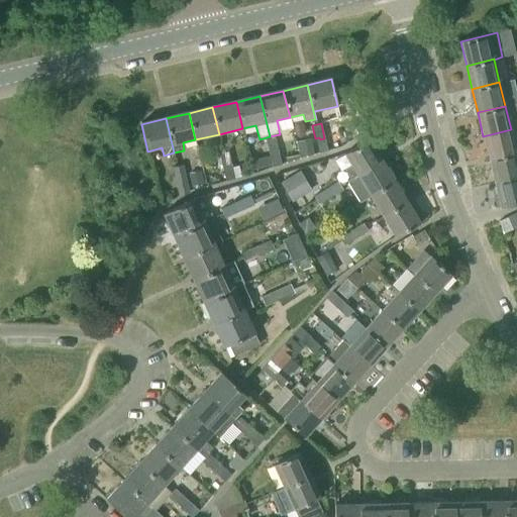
[(516,127),(511,129),(483,136),(489,160),(516,152),(516,127)]
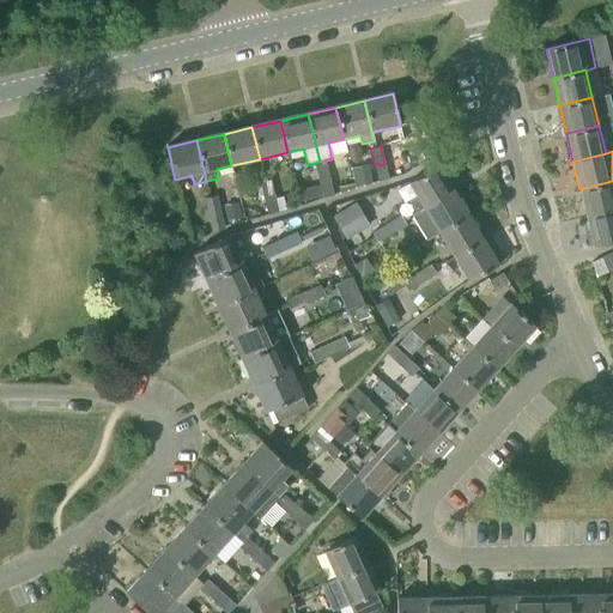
[(325,183),(329,182),(326,163),(315,165),(319,181),(323,180),(325,183)]
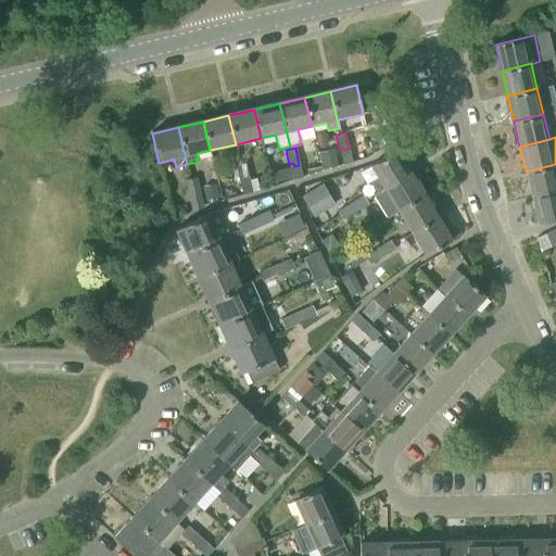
[(352,162),(349,149),(344,150),(343,148),(339,149),(342,165),(352,162)]
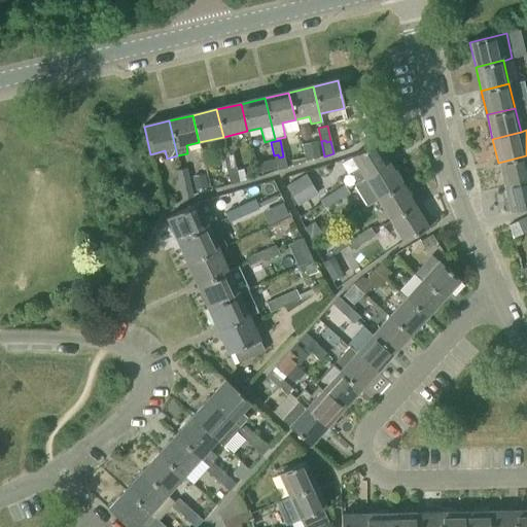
[(364,178),(388,164),(375,142),(351,156),(358,169),(352,173),(358,182),(364,178)]
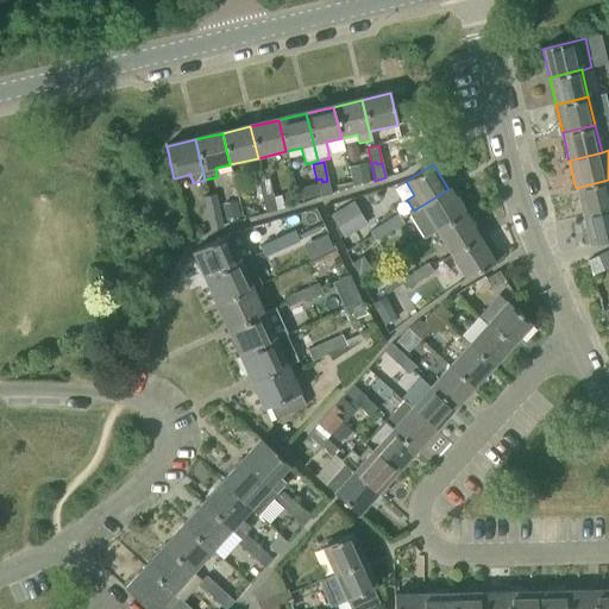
[(364,168),(350,173),(353,183),(366,180),(364,168)]
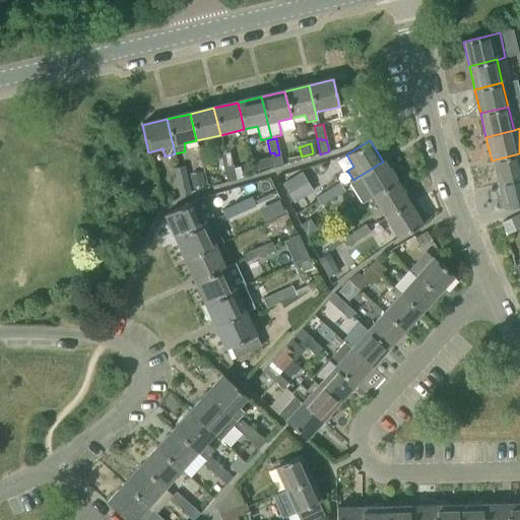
[(234,170),(233,169),(229,152),(219,154),(222,169),(228,168),(229,171),(234,170)]
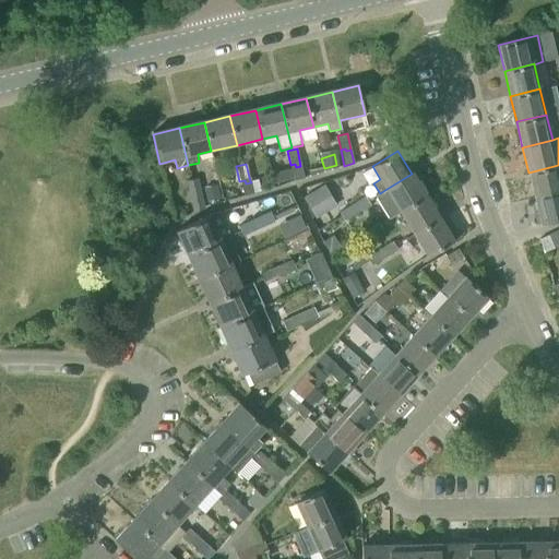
[(295,164),(290,165),(294,181),(304,178),(300,166),(296,167),(295,164)]
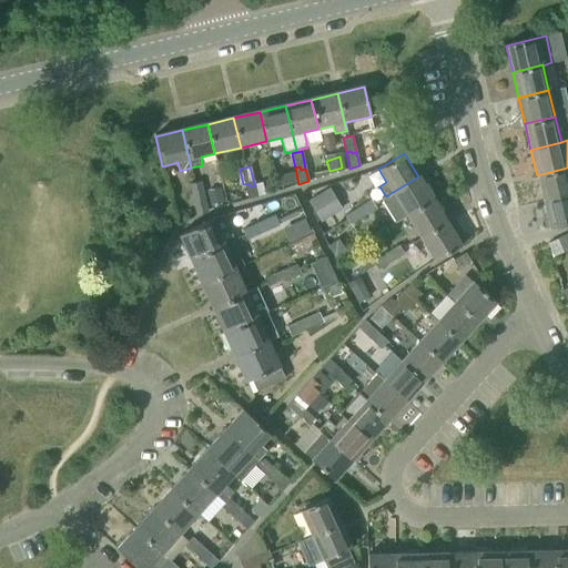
[(567,168),(537,175),(544,201),(567,194),(567,168)]
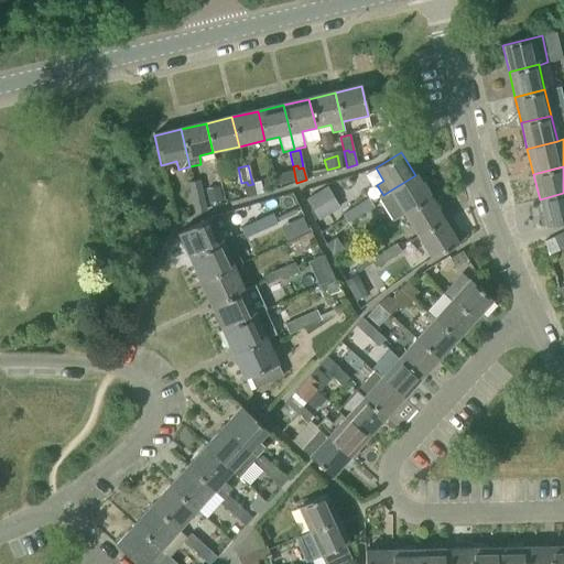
[(430,197),(415,175),(390,191),(404,214),(430,197)]
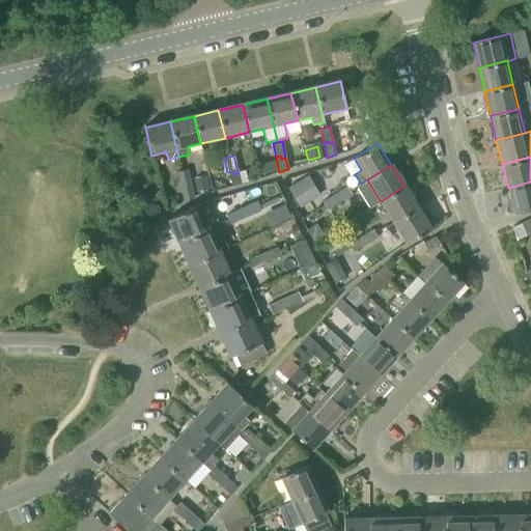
[(238,172),(239,173),(241,184),(248,182),(245,170),(238,172)]
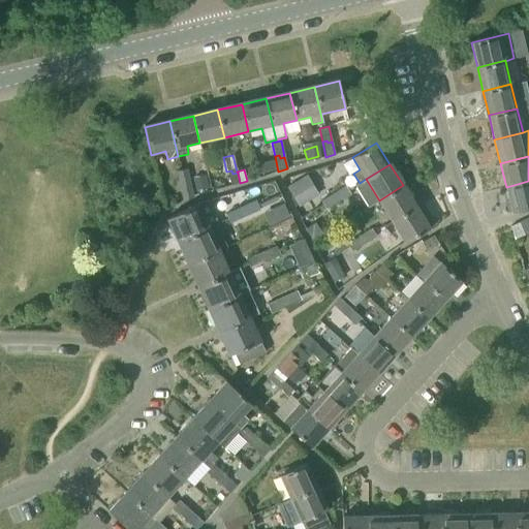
[(185,186),(189,185),(186,170),(177,172),(180,184),(184,183),(185,186)]
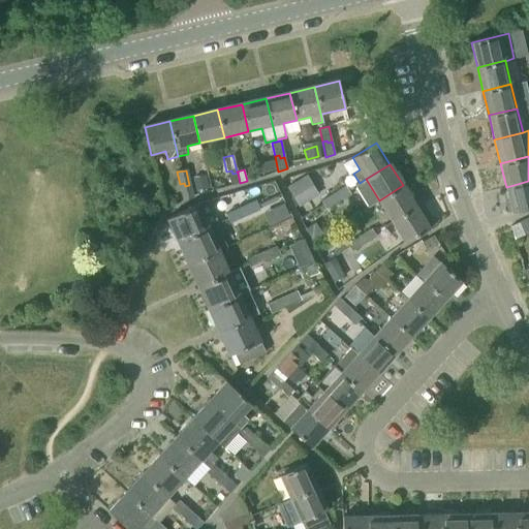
[(231,170),(226,172),(229,186),(240,183),(238,173),(232,174),(231,170)]
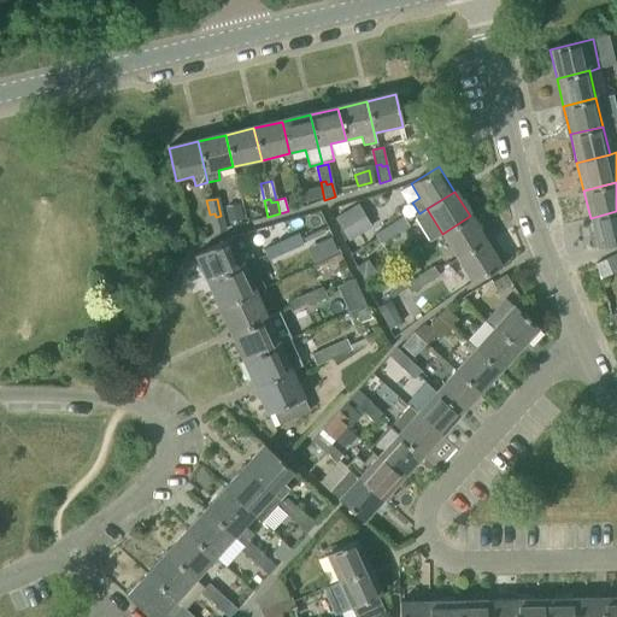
[(238,204),(223,207),(228,223),(242,219),(238,204)]
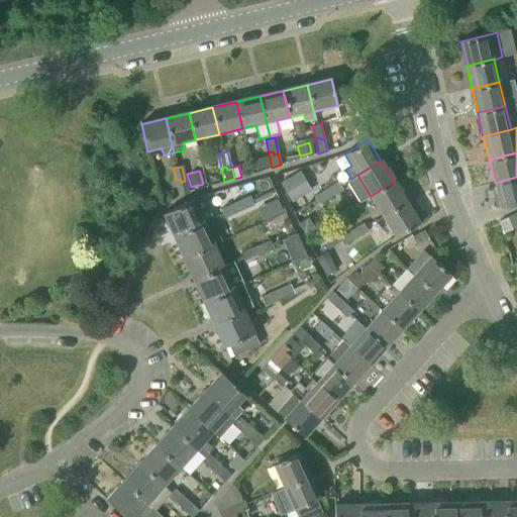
[(292,201),(302,195),(291,175),(280,181),(292,201)]
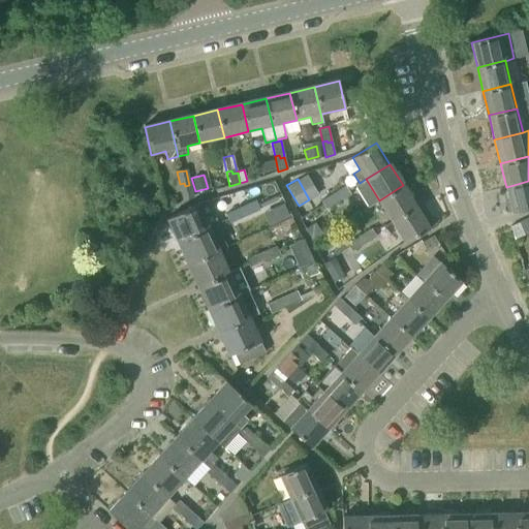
[(528,181),(506,187),(511,212),(528,208),(528,181)]
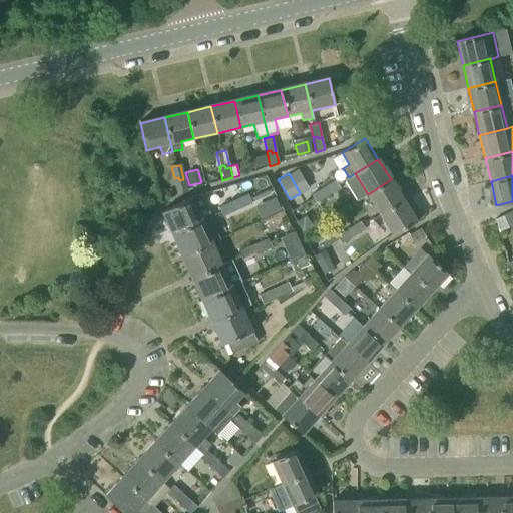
[(178,177),(174,178),(177,194),(186,191),(183,179),(179,180),(178,177)]
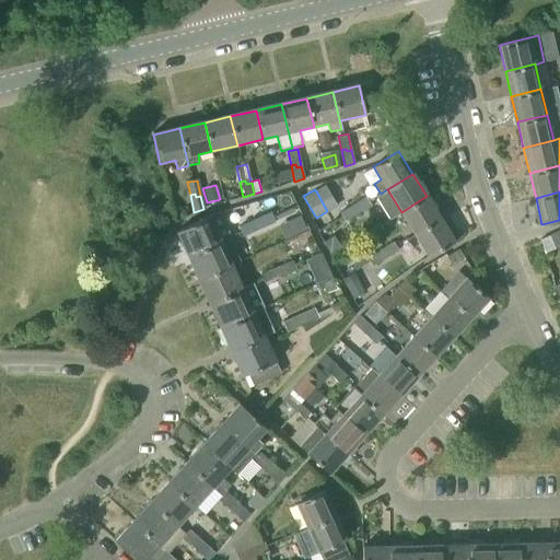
[(427,196),(401,212),(415,234),(441,219),(427,196)]
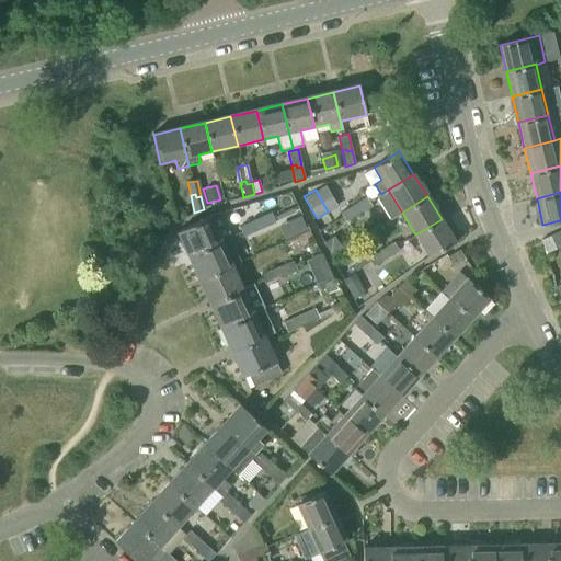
[(366,197),(352,206),(355,210),(352,212),(355,216),(371,206),(366,197)]
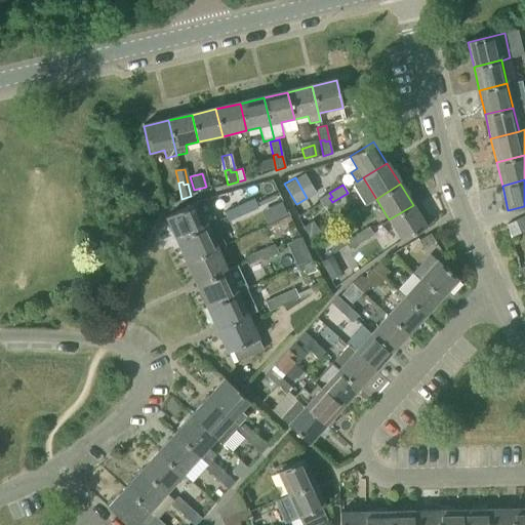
[(332,197),(329,193),(314,202),(318,211),(332,202),(329,198),(332,197)]
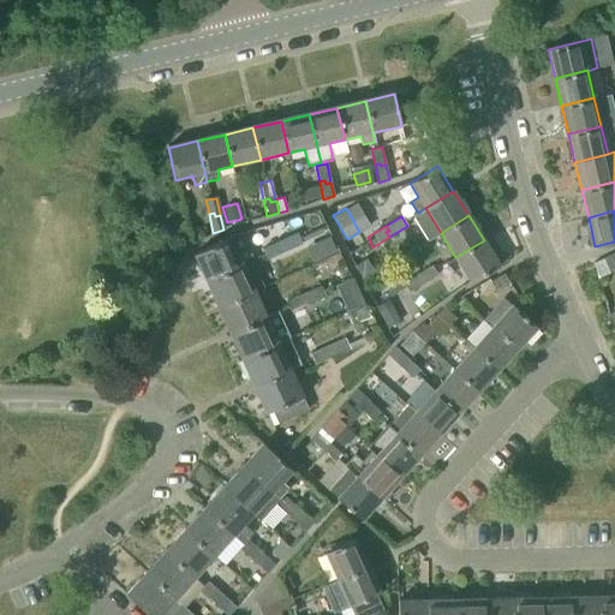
[(281,248),(284,254),(302,245),(297,234),(275,243),(278,249),(281,248)]
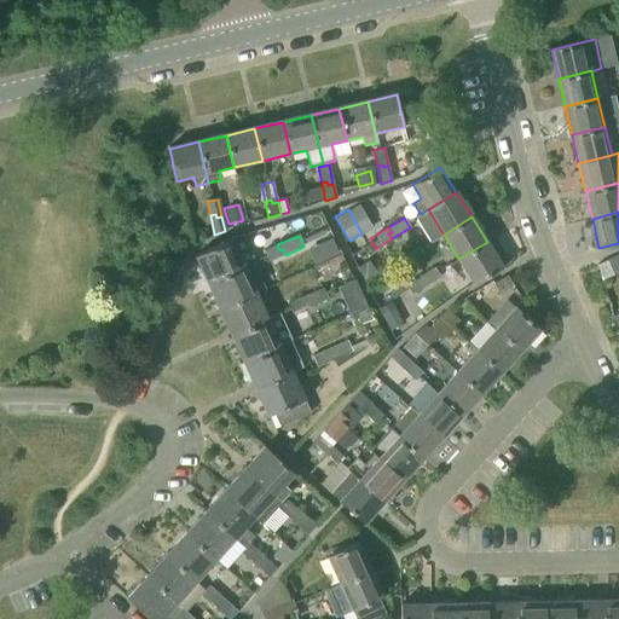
[(244,267),(243,266),(232,239),(195,256),(208,284),(244,267)]
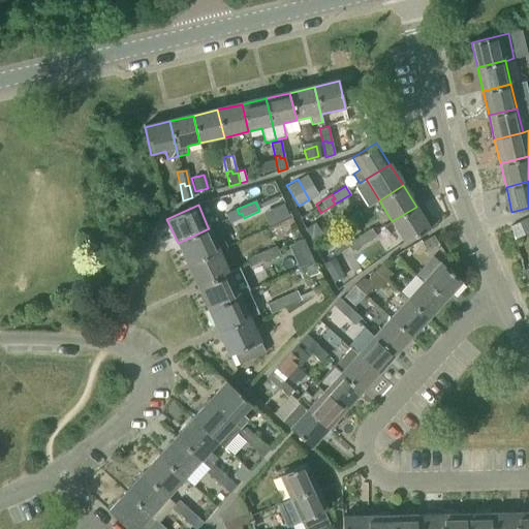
[(430,228),(416,207),(392,221),(405,243),(430,228)]
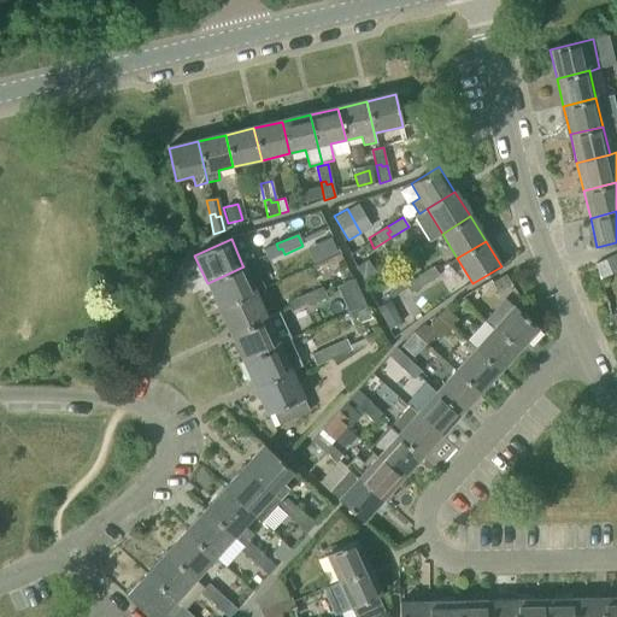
[(278,250),(276,244),(263,250),(268,260),(285,254),(282,248),(278,250)]
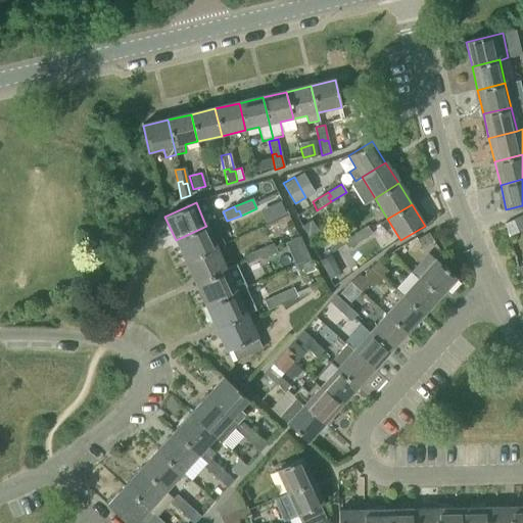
[(522,231),(522,223),(520,217),(504,224),(508,237),(522,231)]
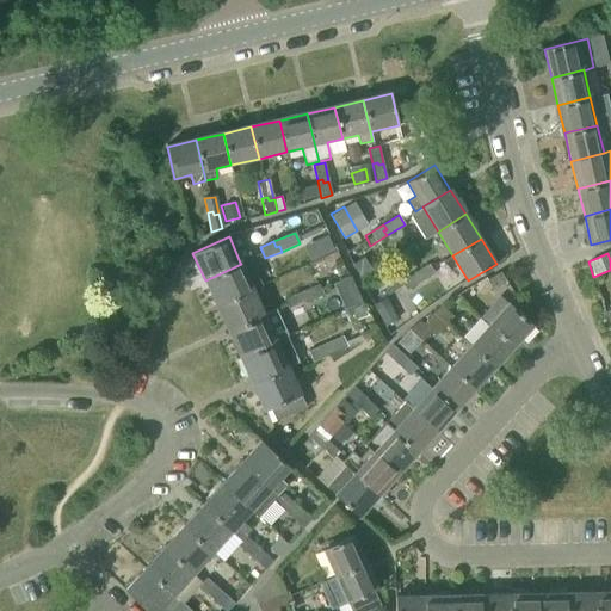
[(241,264),(205,281),(217,307),(252,290),(264,285),(251,258),(240,263),(241,264)]
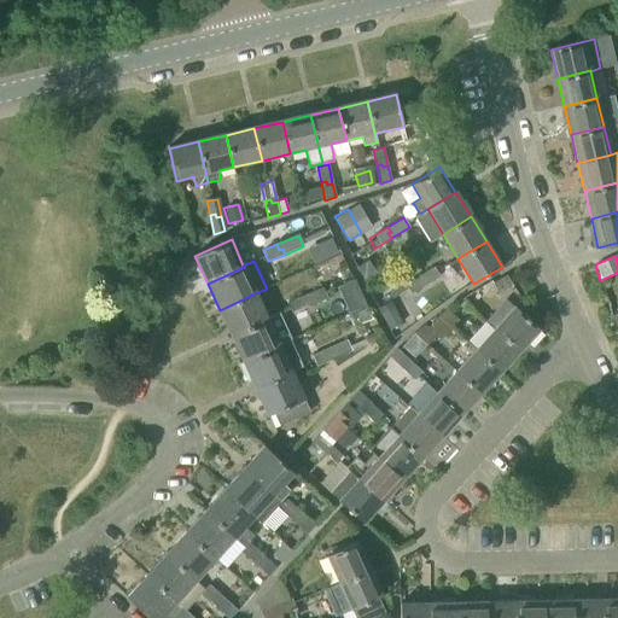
[(368,262),(357,269),(365,280),(375,273),(368,262)]
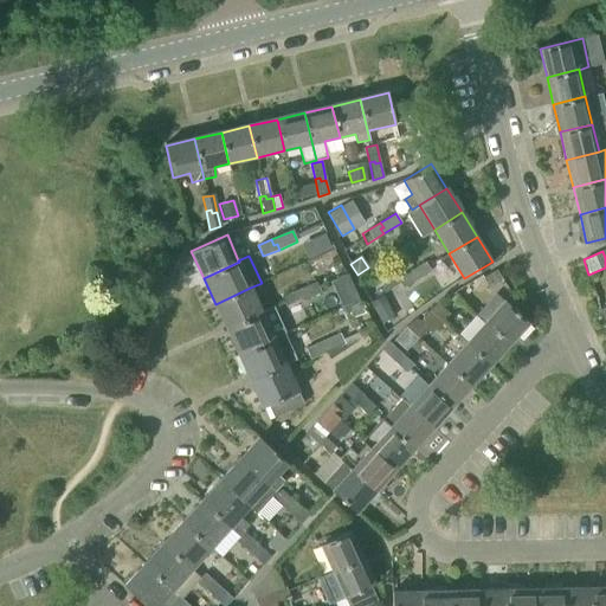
[(412,276),(414,281),(431,271),(425,262),(412,270),(414,275),(412,276)]
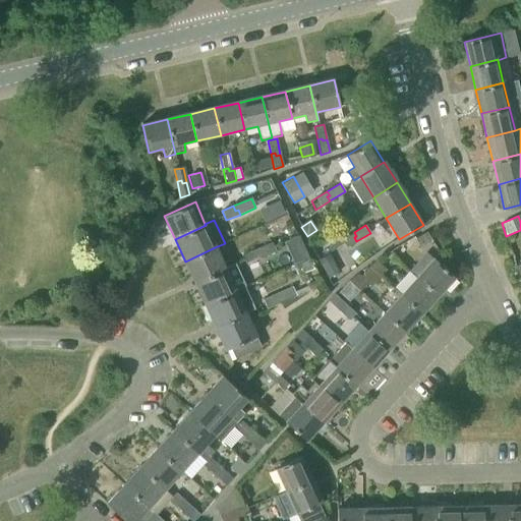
[(426,230),(414,238),(420,246),(431,239),(426,230)]
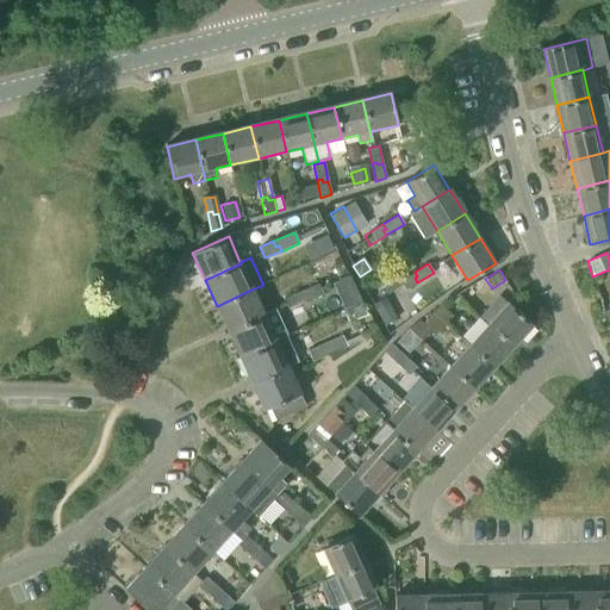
[(417,277),(415,272),(381,292),(386,300),(417,282),(415,278),(417,277)]
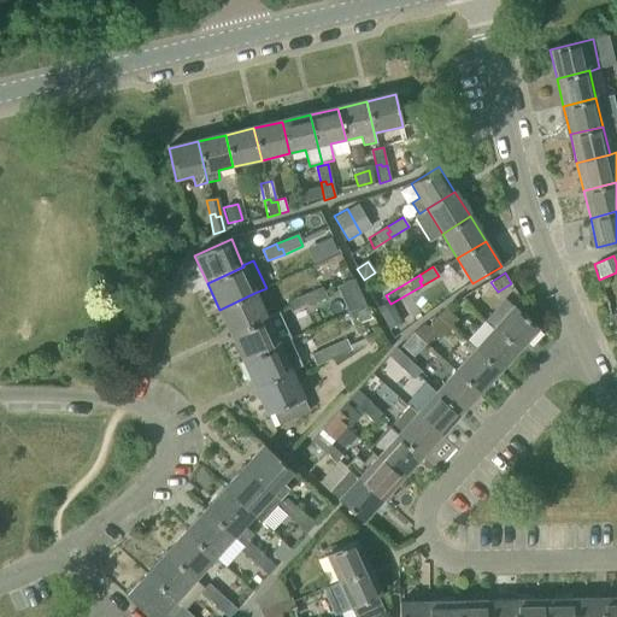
[(306,300),(309,306),(327,298),(322,287),(300,297),(304,301),(306,300)]
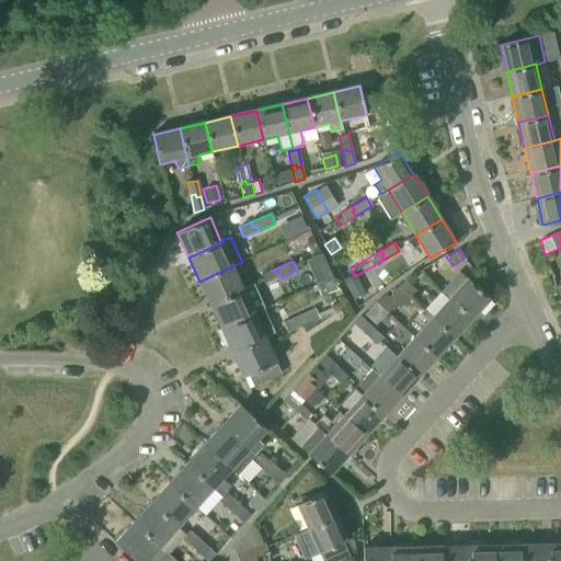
[(231,266),(199,282),(210,305),(242,290),(231,266)]
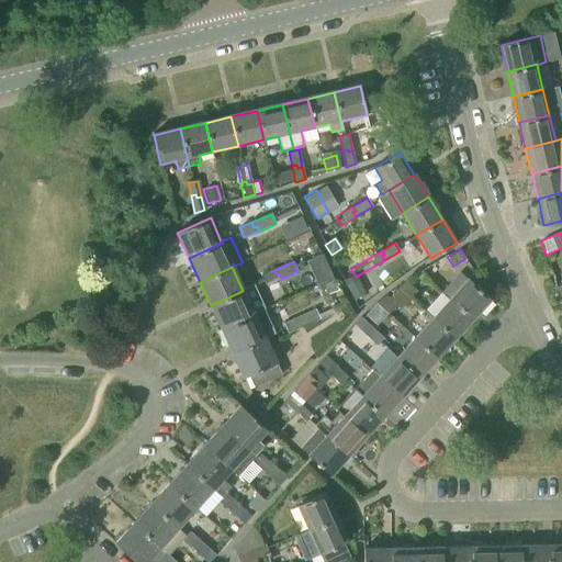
[(277,274),(273,270),(261,276),(266,285),(281,279),(279,273),(277,274)]
